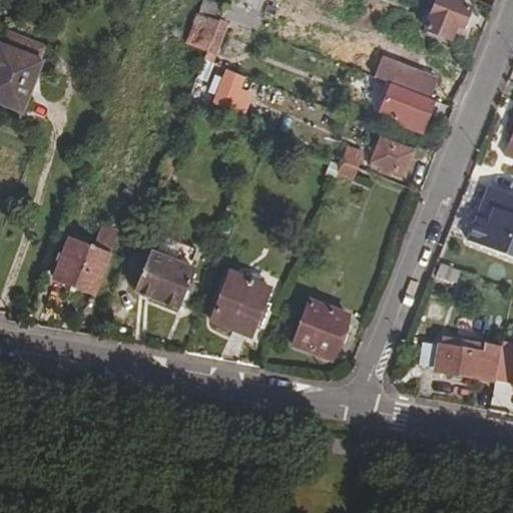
[(224,8),(219,18),(224,20),(230,22),(252,31),(260,14),(259,6),(261,0),(235,0),(231,11),(224,8)]
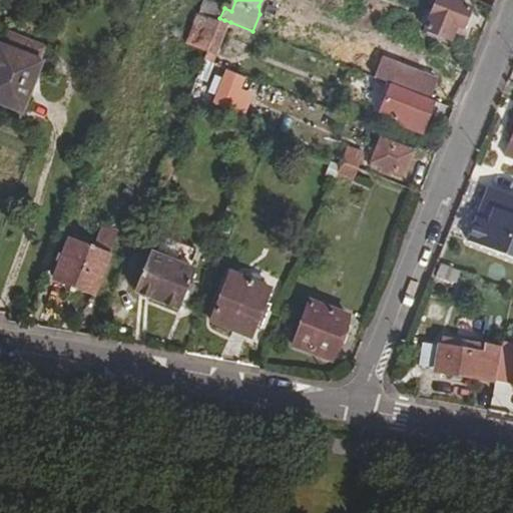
[(442,0),(432,0),(421,31),(446,40),(452,26),(459,29),(467,9),(442,0)]
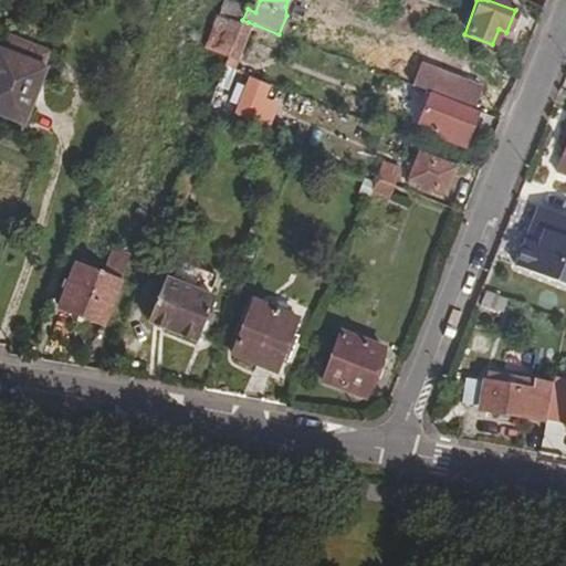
[(226,1),(207,50),(228,58),(242,20),(248,9),(226,1)]
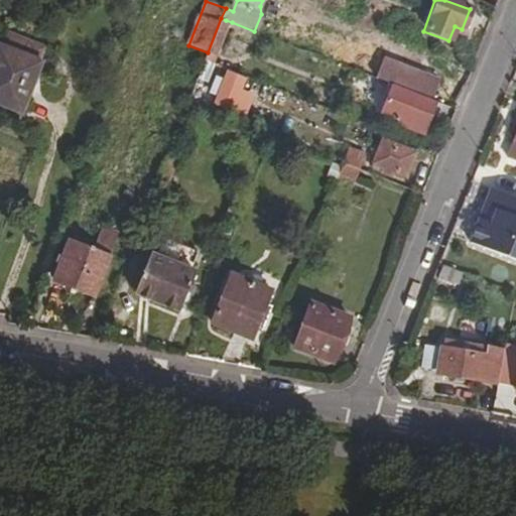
[(208,52),(205,61),(214,66),(230,28),(224,25),(226,20),(221,18),(208,52)]
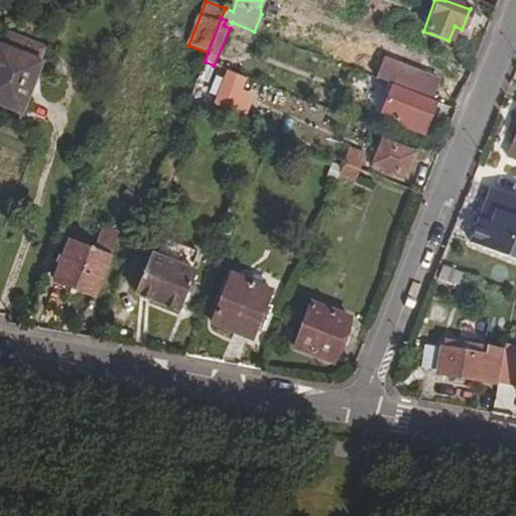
[(1,44),(0,45),(0,95),(24,106),(42,61),(1,44)]
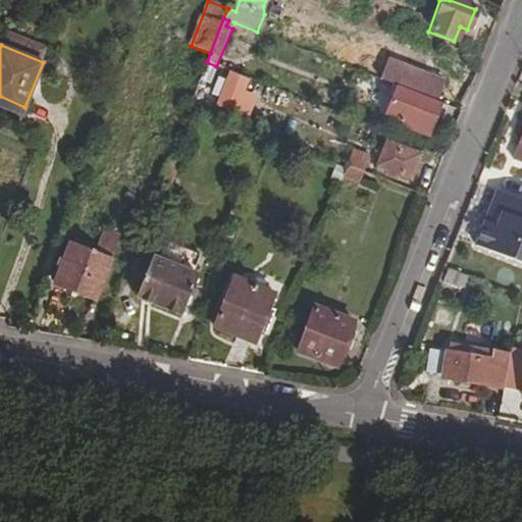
[(385,60),(378,80),(395,86),(435,102),(442,83),(385,60)]
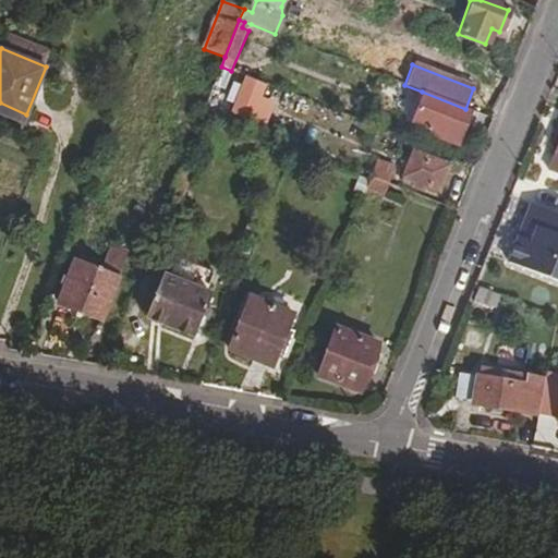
[(221,67),(213,86),(223,91),(231,71),(221,67)]
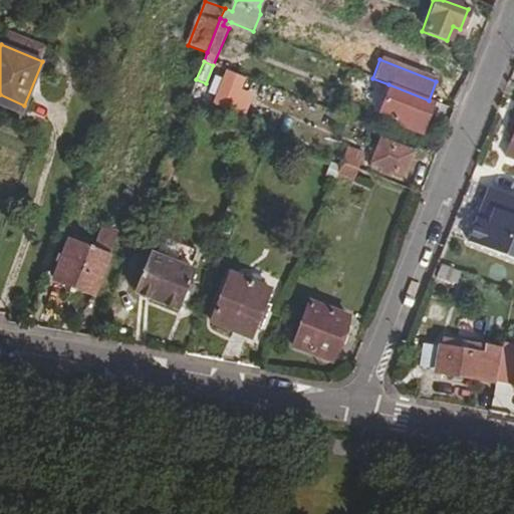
[(227,75),(215,105),(243,116),(249,99),(237,94),(242,81),(227,75)]
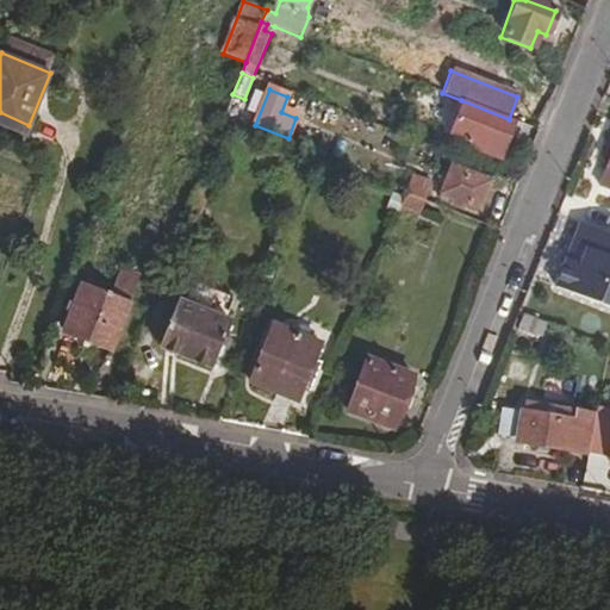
[(461,100),(448,135),(499,155),(505,138),(512,142),(520,124),(509,119),(461,100)]
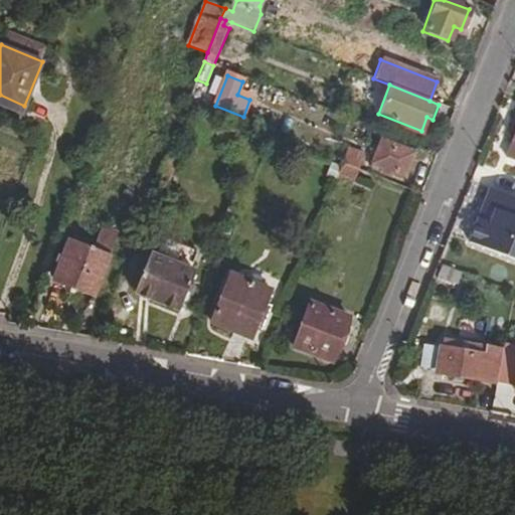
[(0,103),(22,112),(24,106),(0,95),(0,103)]
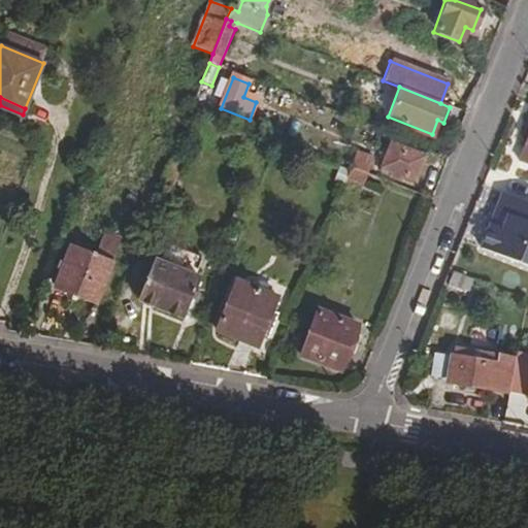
[(391,145),(381,169),(400,177),(414,183),(423,158),(391,145)]
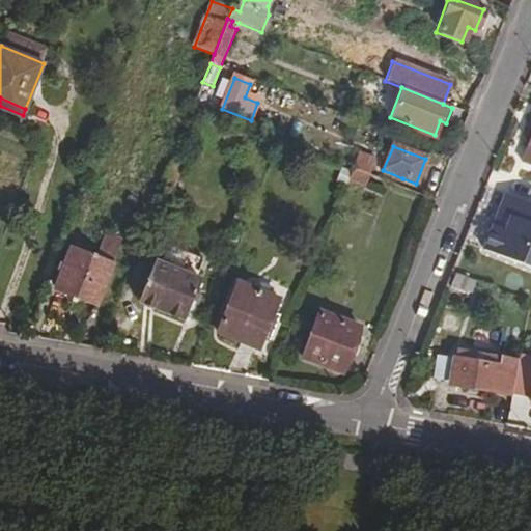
[(357,155),(351,170),(367,176),(373,161),(357,155)]
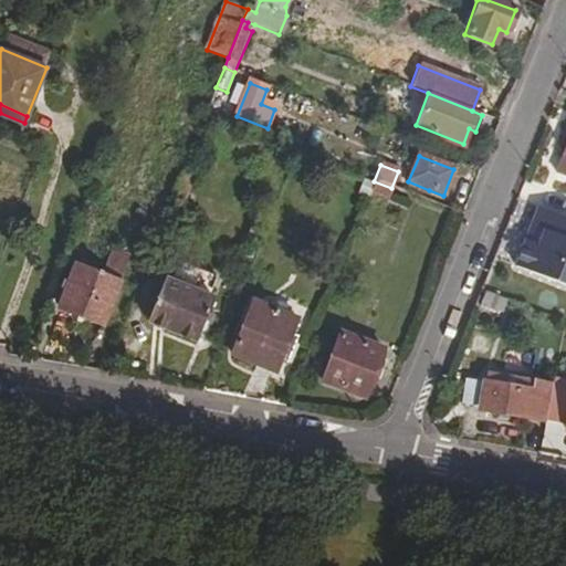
[(374,181),(369,191),(388,199),(391,188),(374,181)]
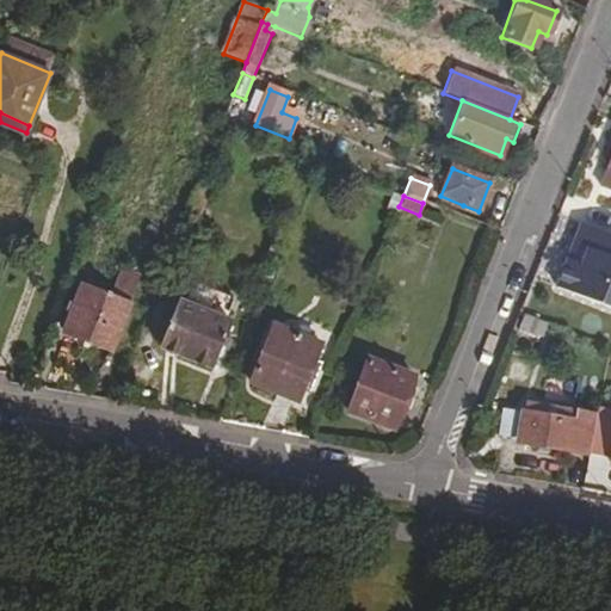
[(440,196),(439,202),(461,211),(463,205),(440,196)]
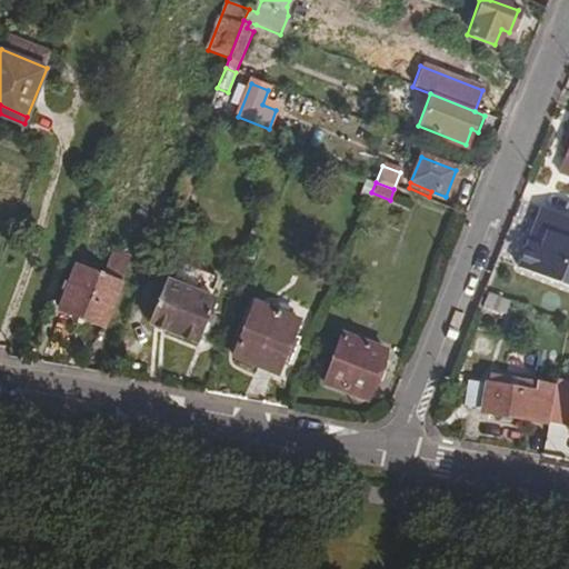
[(536,253),(546,222),(532,216),(522,249),(536,253)]
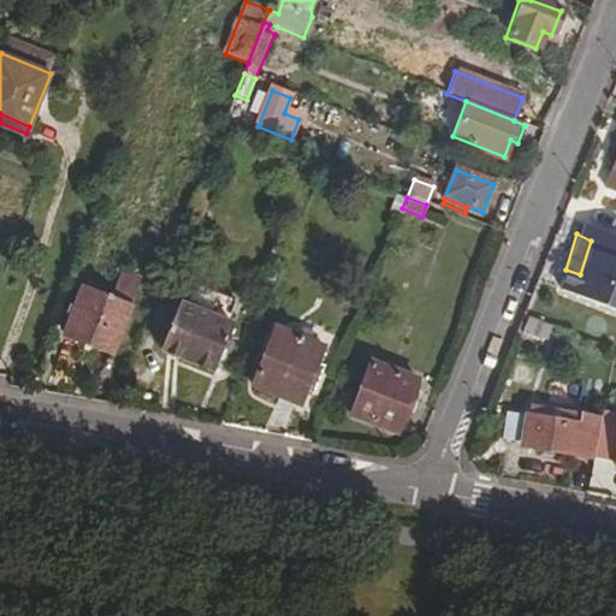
[(615,249),(591,241),(580,274),(566,270),(556,300),(615,318),(615,249)]
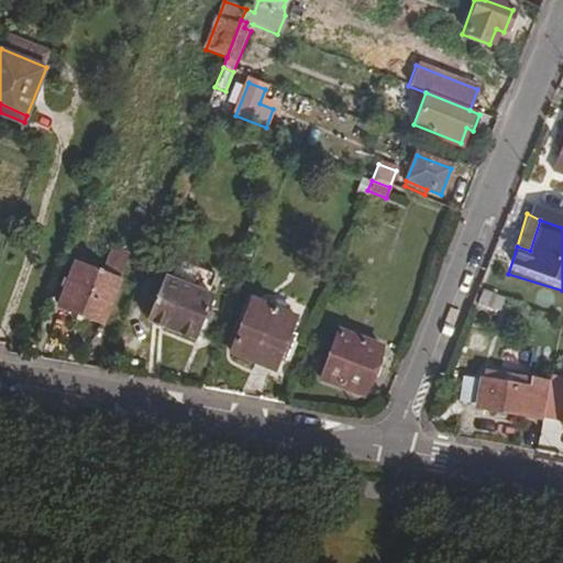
[(74,266),(58,309),(100,326),(117,284),(113,283),(123,258),(106,251),(96,275),(74,266)]
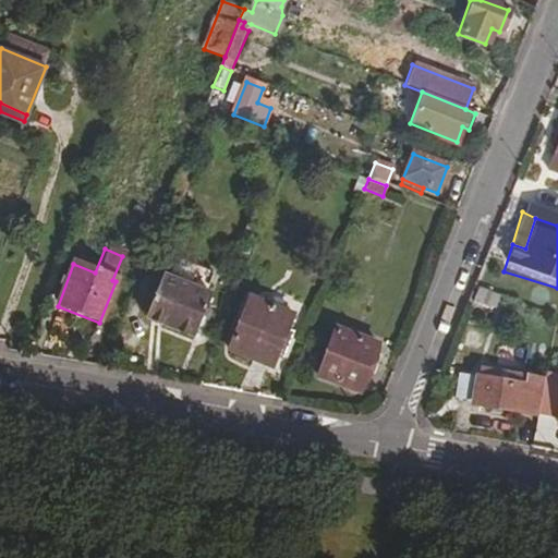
[(164,277),(147,317),(195,336),(203,314),(206,308),(211,296),(164,277)]
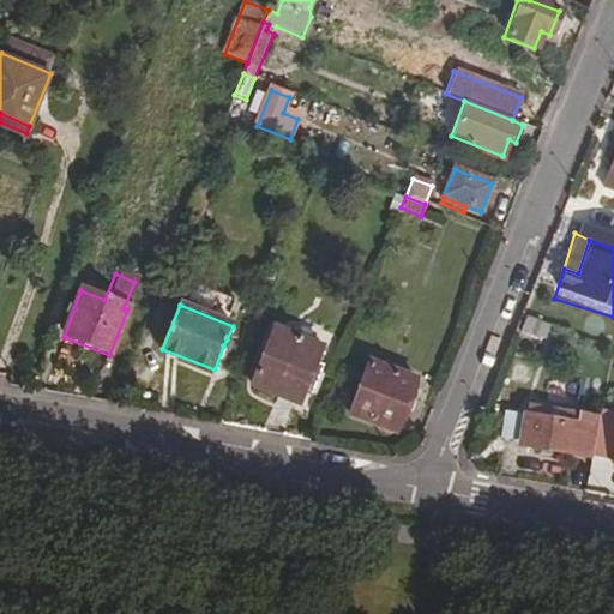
[(523,317),(517,330),(541,339),(546,326),(523,317)]
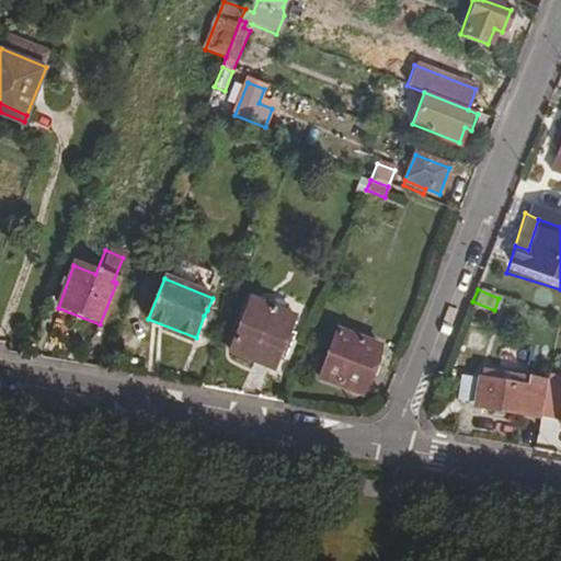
[(252,296),(230,350),(274,366),(295,315),(252,296)]
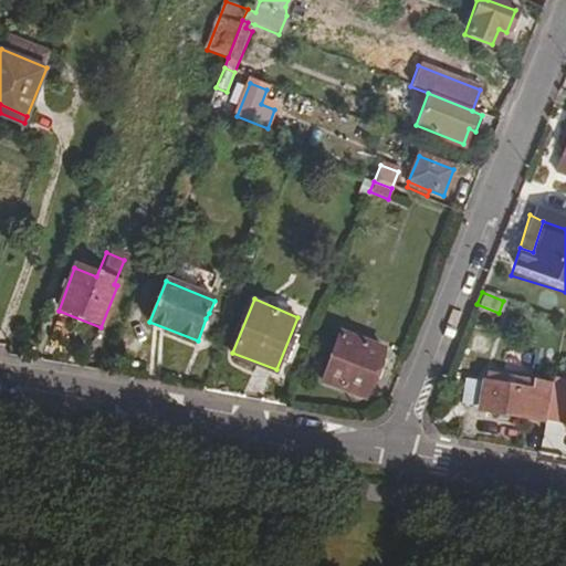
[(338,337),(321,383),(364,399),(369,381),(373,374),(380,354),(338,337)]
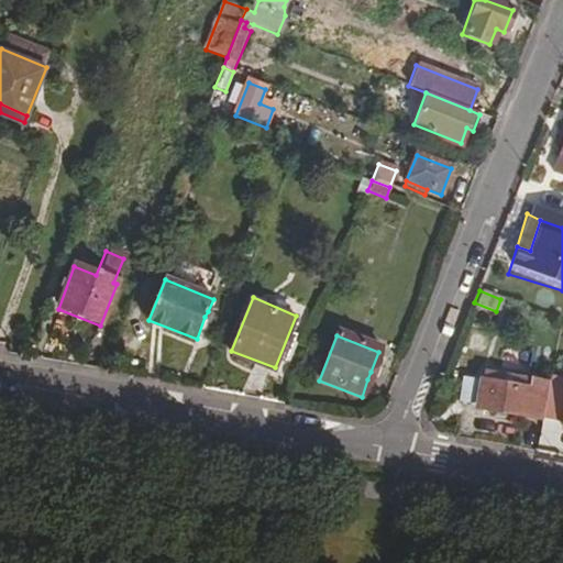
[(464,368),(456,407),(495,414),(503,415),(539,422),(547,386),(464,368)]
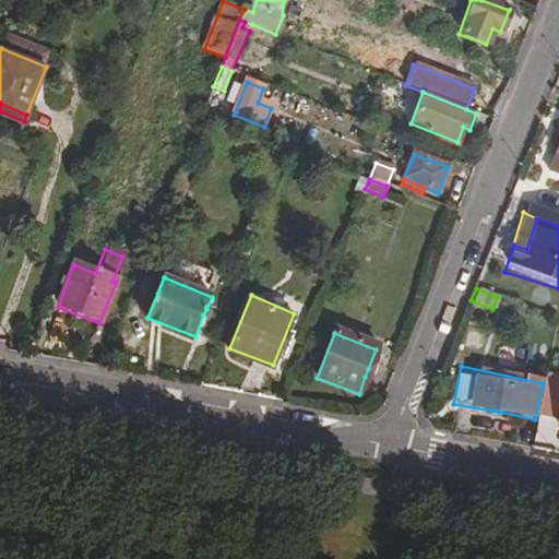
[(368,369),(365,377),(372,380),(375,372),(368,369)]
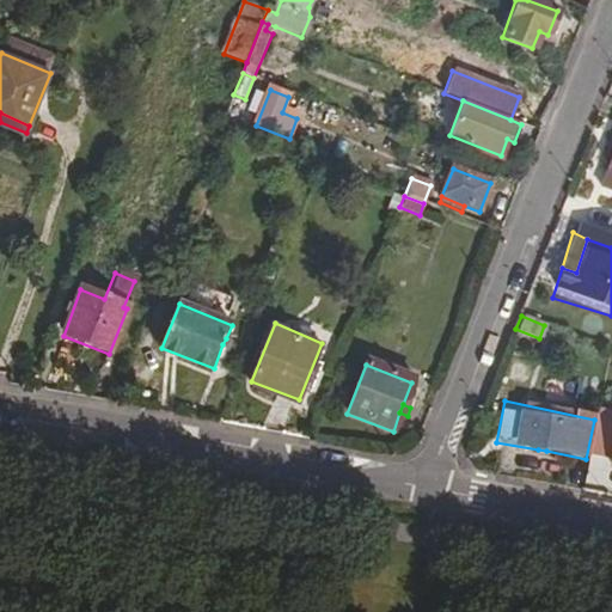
[(538,450),(537,458),(545,459),(546,451),(538,450)]
